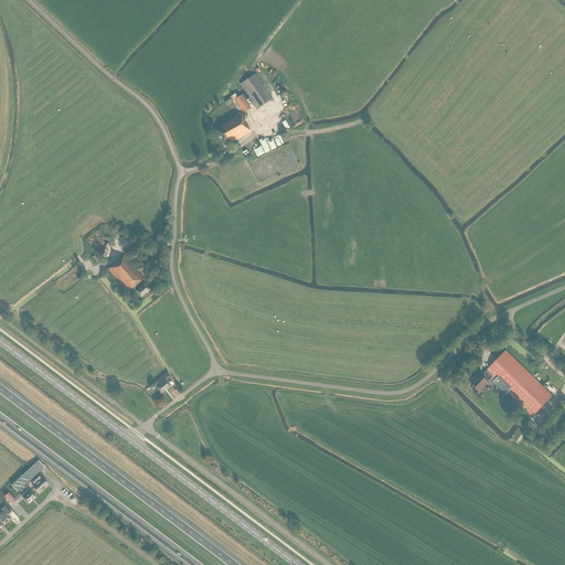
[(246,93),(242,95),(240,97),(237,93),(231,97),(233,102),(240,110),(242,109),(244,114),(252,108),(246,100),(249,98),(251,99),(257,109),(273,99),(256,74),(241,85),(246,93)]
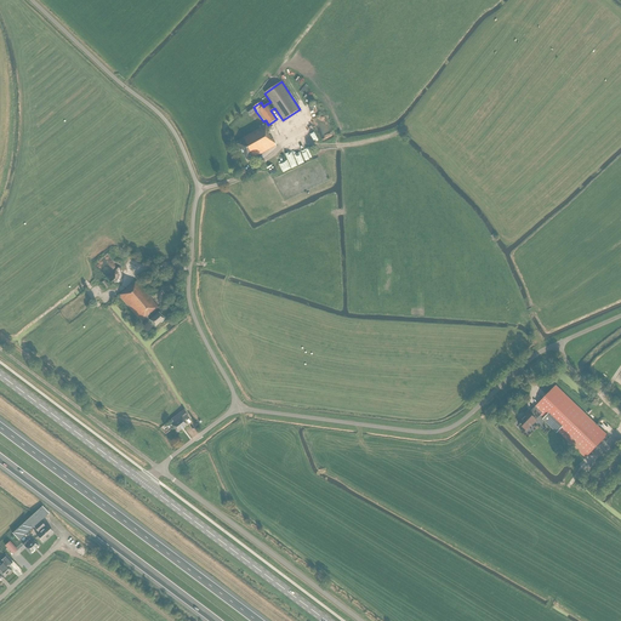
[(248,161),(277,146),(273,140),(269,134),(271,132),(266,125),(237,142),(248,161)]
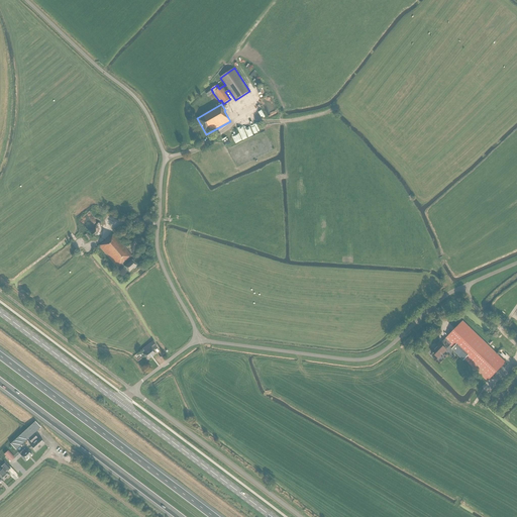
[(235,134),(230,136),(234,144),(239,141),(235,134)]
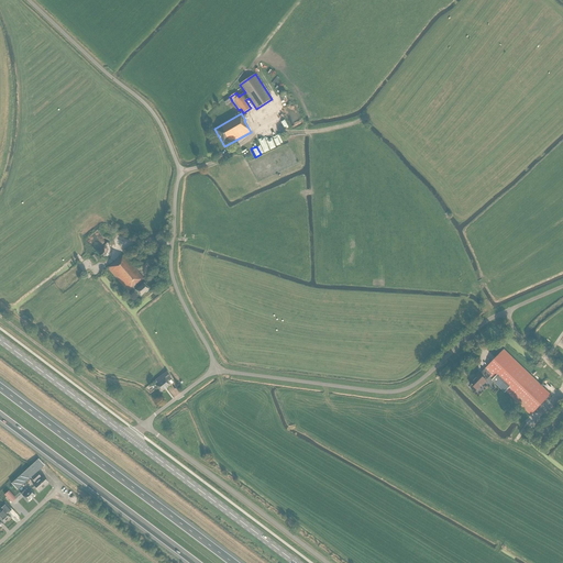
[(124,251),(127,255),(135,250),(133,245),(124,251)]
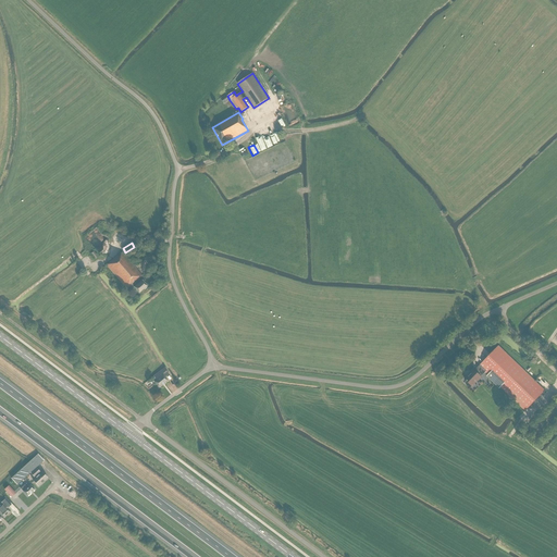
[(118,256),(107,265),(123,285),(127,289),(134,283),(136,286),(134,287),(139,294),(147,286),(143,281),(140,283),(138,280),(143,276),(122,252),(118,256)]
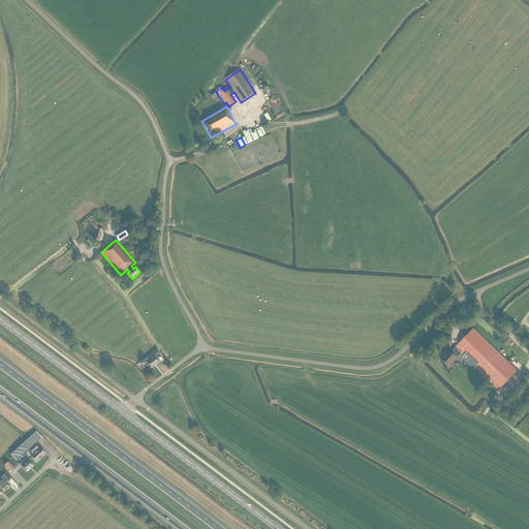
[(464,356),(462,358),(474,369),(475,368),(498,390),(517,371),(473,329),(456,347),(450,352),(449,351),(441,361),(448,367),(457,359),(457,358),(461,353),(464,356)]
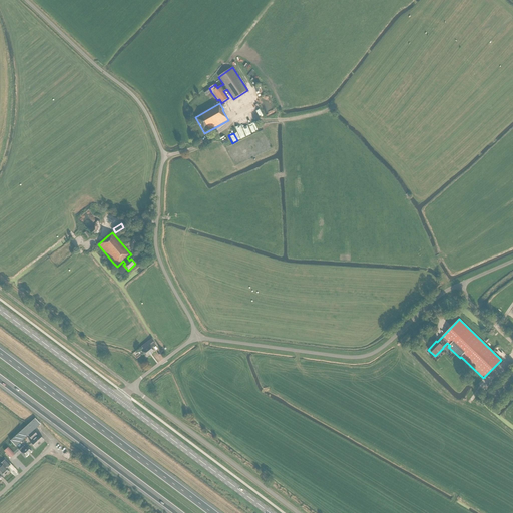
[(142,352),(146,358),(154,351),(152,348),(155,345),(153,342),(153,341),(151,339),(141,347),(142,348),(141,349),(141,350),(142,352)]
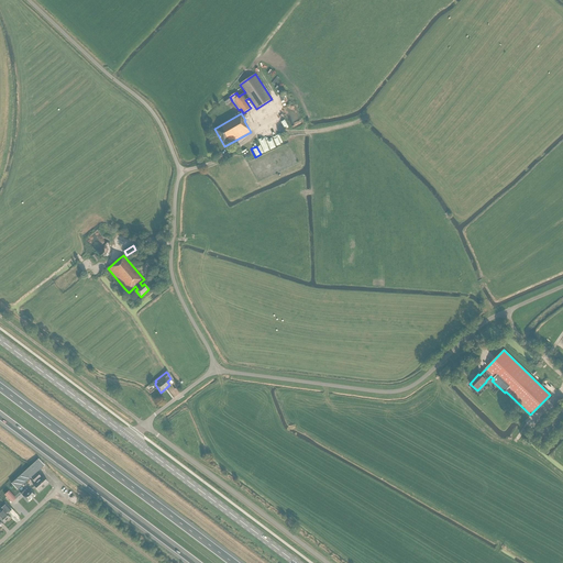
[(41,478),(36,473),(44,466),(39,459),(37,460),(39,460),(11,484),(18,490),(31,478),(35,484),(33,486),(39,492),(48,483),(43,477),(41,478)]
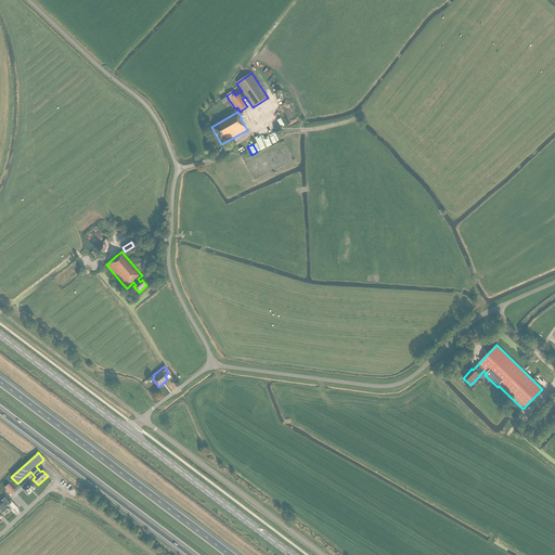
[(28,485),(26,482),(21,487),(27,494),(35,488),(30,483),(28,485)]
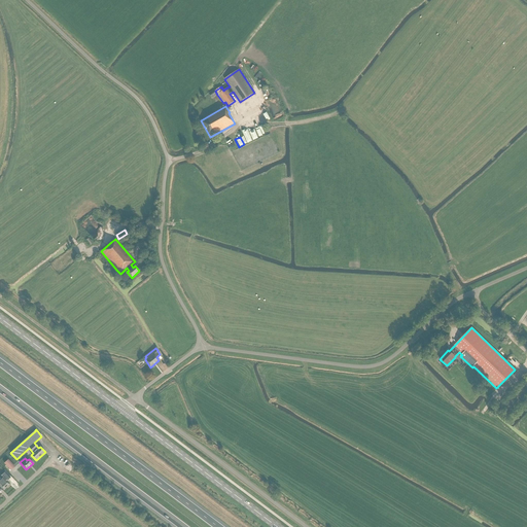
[(0,486),(4,490),(9,485),(7,482),(10,478),(5,471),(0,477),(1,478),(0,479),(0,486)]
